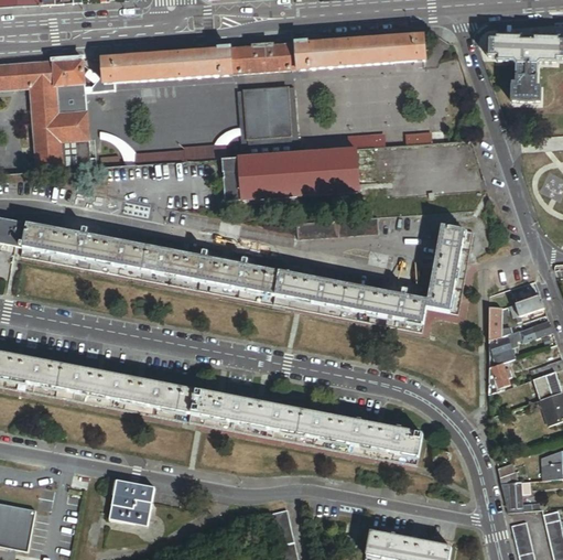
[(517,27),(517,36),(521,36),(522,33),(530,33),(530,38),(534,38),(534,28),(517,27)]
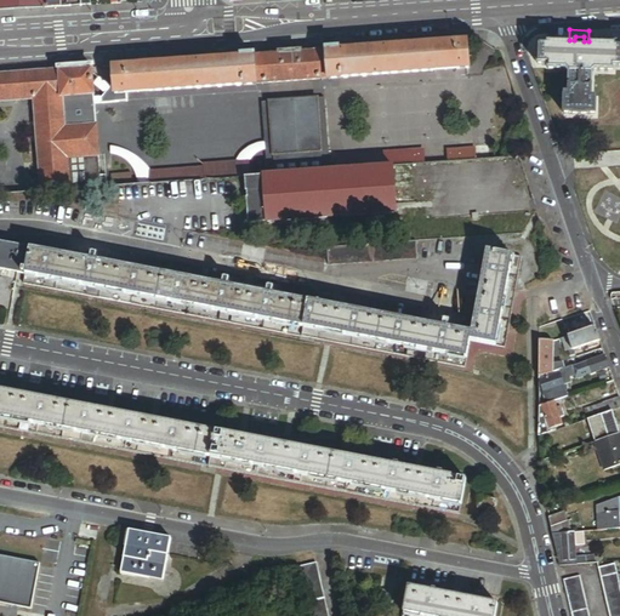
[(619,44),(614,45),(614,41),(589,41),(584,41),(584,36),(575,36),(574,40),(569,40),(544,39),(544,43),(538,43),(536,62),(547,62),(547,67),(564,67),(568,70),(568,91),(563,91),(562,110),(570,110),(570,112),(584,112),(584,110),(592,110),(593,95),(589,95),(589,72),(593,68),(610,68),(612,64),(619,63),(619,44)]
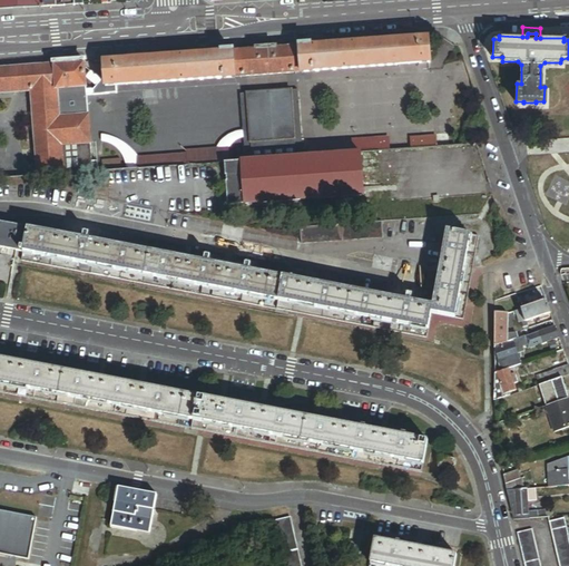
[(428,35),(393,37),(394,64),(430,60),(428,35)]
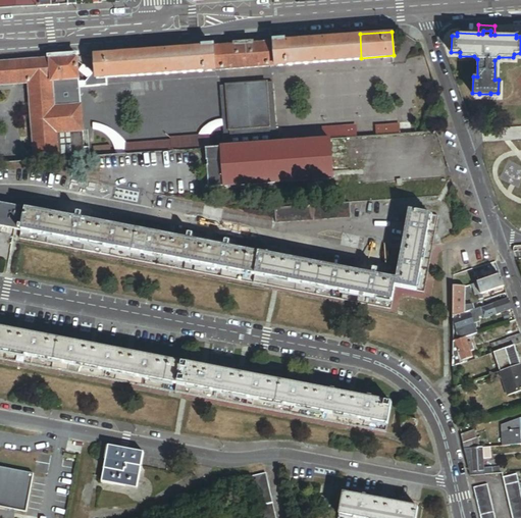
[(273,40),(243,42),(245,65),(274,63),(274,65),(285,64),(285,63),(361,58),(360,34),(283,40),(283,38),(273,39),(273,40)]
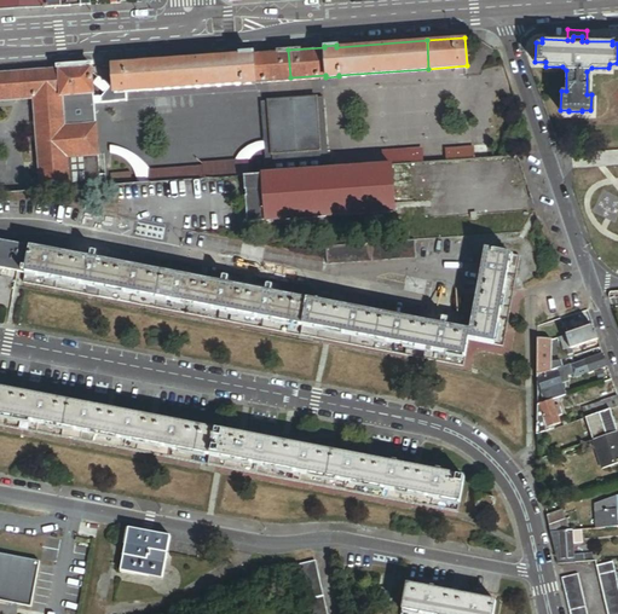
[(240,53),(149,59),(151,87),(241,81),(241,82),(254,82),(254,80),(290,77),(288,50),(252,53),(252,51),(240,52),(240,53)]
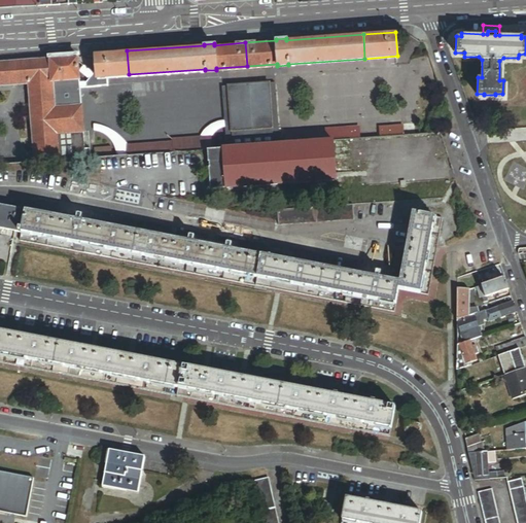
[(107,75),(129,74),(127,50),(95,54),(97,74),(97,76),(107,75)]
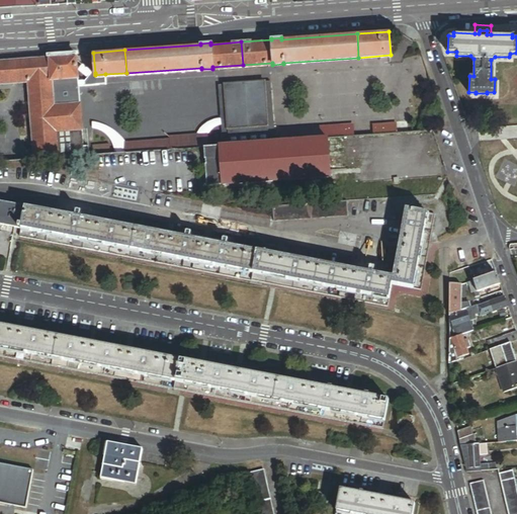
[(0,80),(27,78),(32,155),(58,153),(56,125),(82,123),(80,98),(54,100),(53,76),(78,74),(77,54),(76,52),(48,54),(48,55),(0,58),(0,80)]
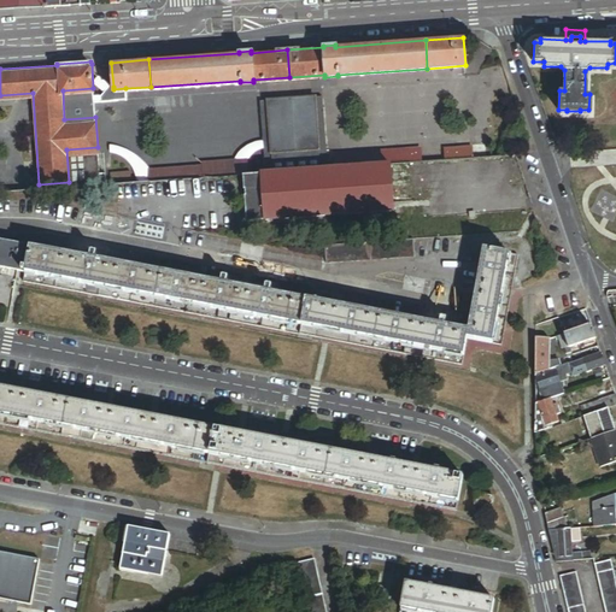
[(113,87),(93,88),(94,105),(127,104),(125,88),(113,89),(113,87)]
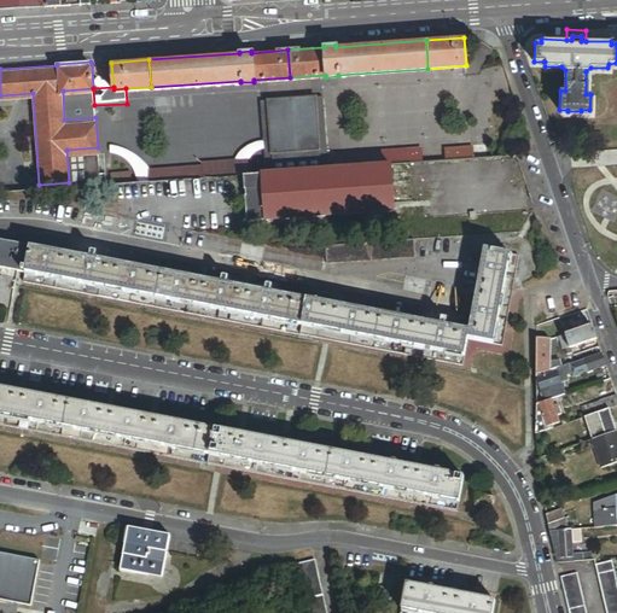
[(93,88),(63,91),(64,120),(95,117),(94,105),(93,88)]
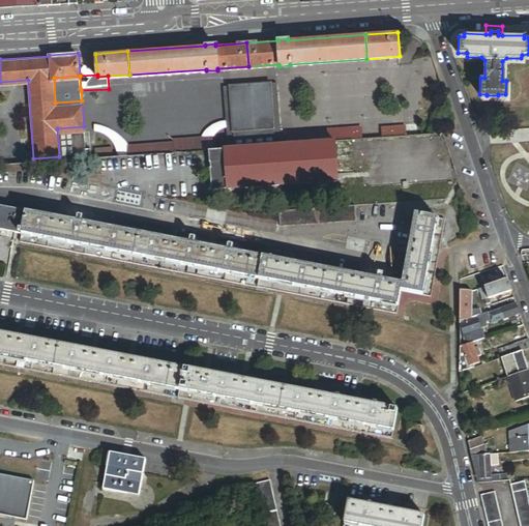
[(269,80),(250,82),(253,128),(273,127),(269,80)]
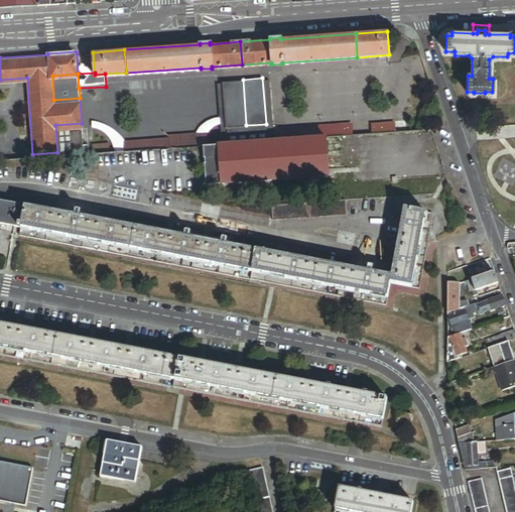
[(269,78),(262,78),(266,124),(267,140),(273,139),(269,78)]
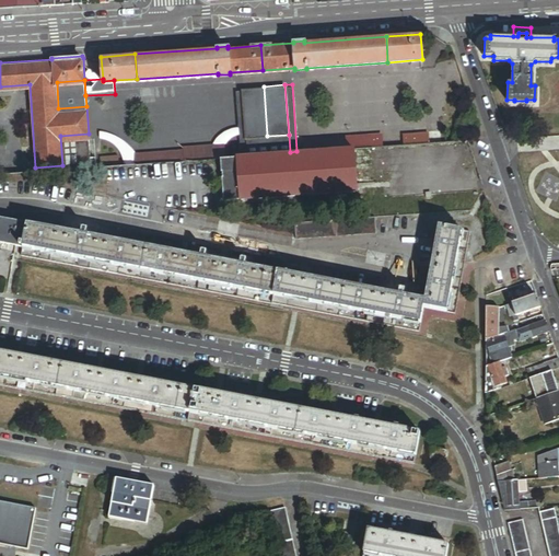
[(267,136),(264,87),(243,88),(246,138),(267,136)]
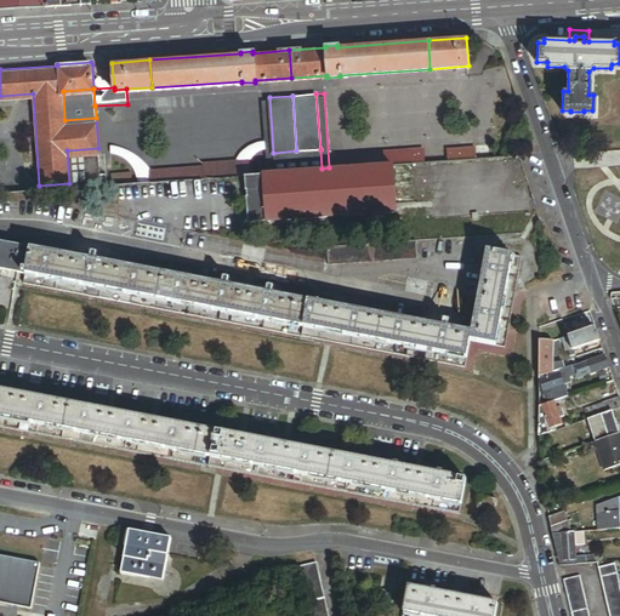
[(273,153),(269,97),(261,98),(263,136),(265,144),(266,172),(297,170),(296,150),(273,153)]
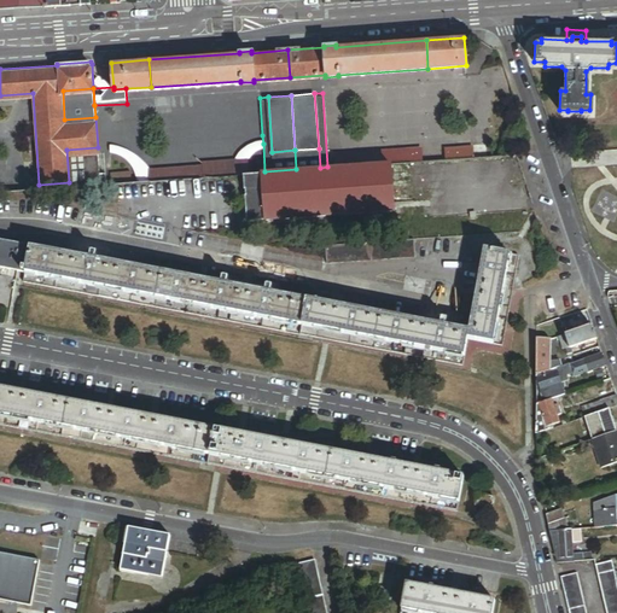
[(263,144),(262,135),(252,138),(246,141),(242,144),(238,147),(236,151),(234,155),(248,153),(251,150),(256,146),(261,145),(263,144)]
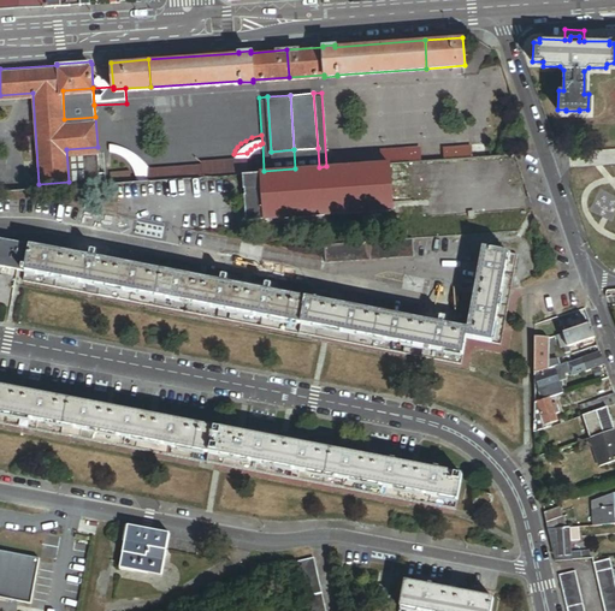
[(148,179),(147,164),(146,162),(143,159),(139,153),(132,148),(126,144),(118,142),(108,140),(108,148),(110,148),(118,150),(124,154),(129,159),(132,165),(135,172),(136,176),(136,178),(136,181),(148,179)]
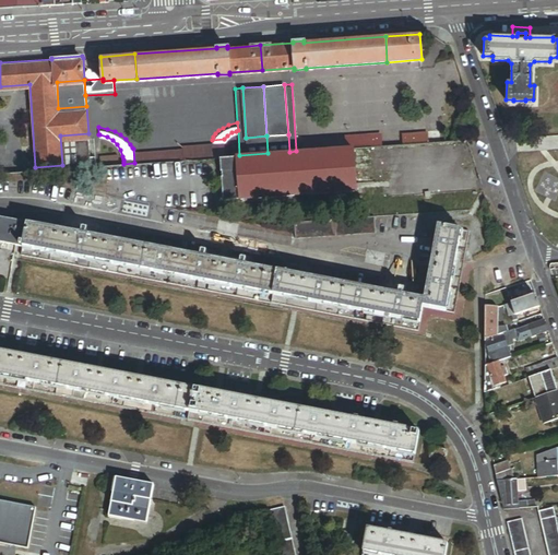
[(381,129),(300,134),(301,151),(354,148),(382,145),(381,129)]
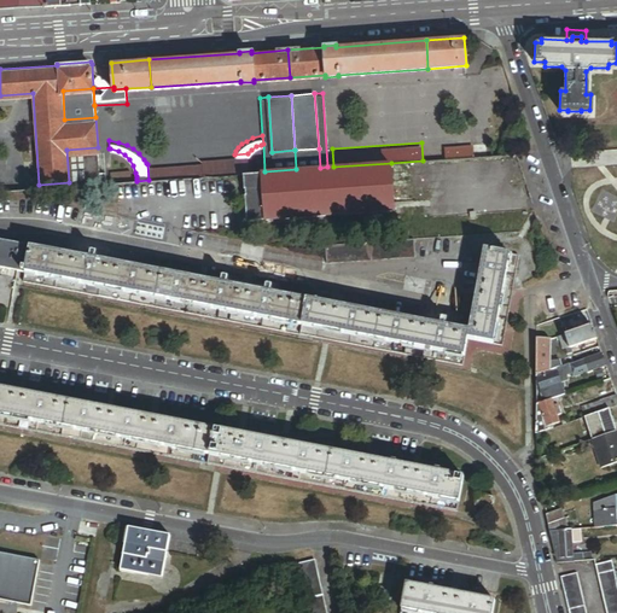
[(485,144),(471,145),(472,157),(485,156),(485,144)]
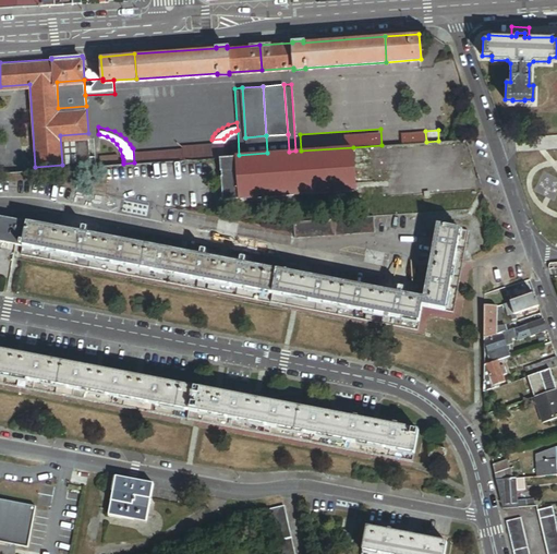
[(401,133),(401,144),(426,142),(425,131),(401,133)]
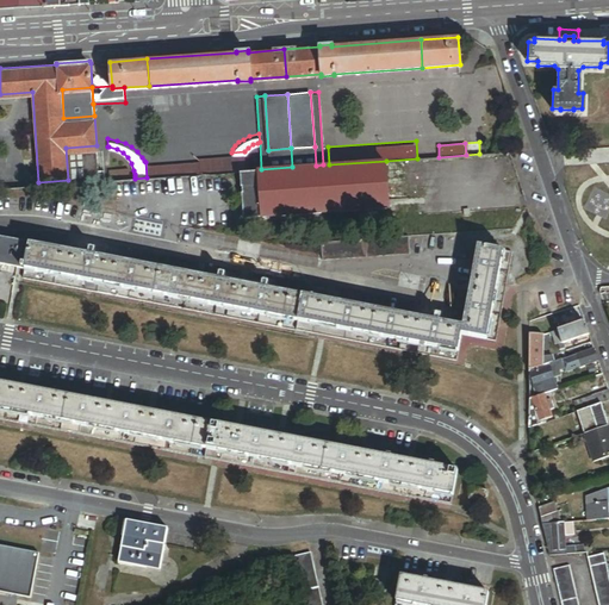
[(97,145),(66,148),(68,180),(68,184),(99,181),(98,168),(97,145)]
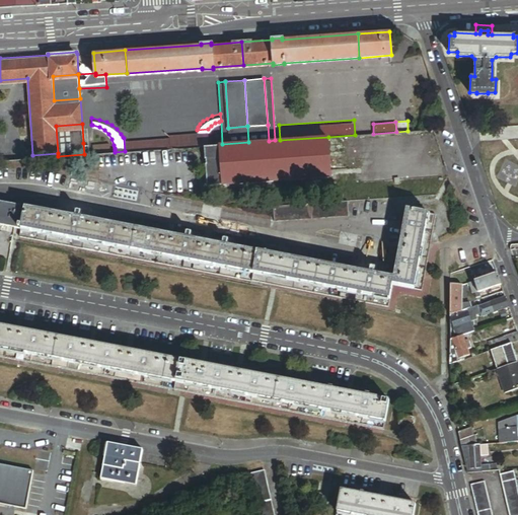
[(247,126),(248,142),(269,141),(268,125),(247,126)]
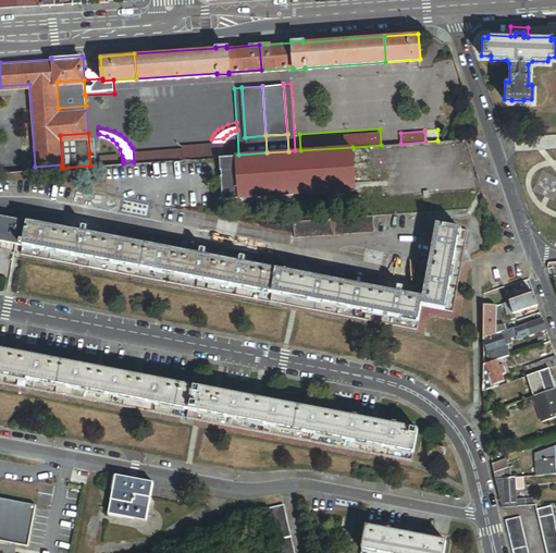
[(211,139),(181,142),(181,144),(133,148),(134,162),(174,159),(219,156),(224,156),(223,138),(211,139)]
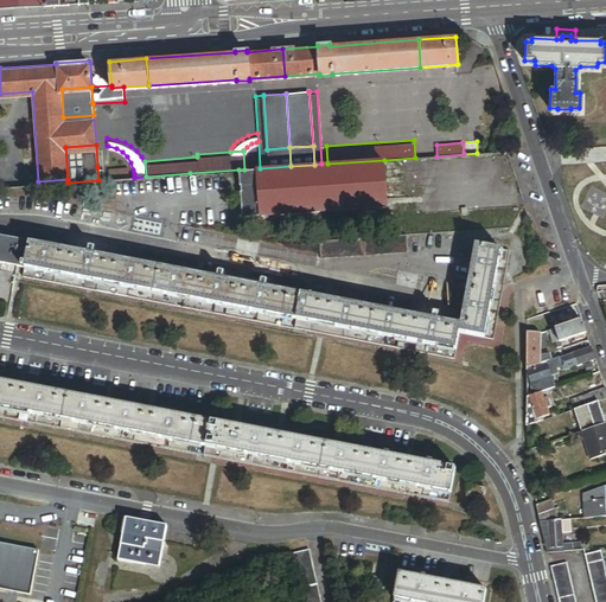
[(260,168),(257,168),(260,200),(261,213),(388,205),(384,160),(327,164),(321,164),(314,165),(291,166),(260,168)]
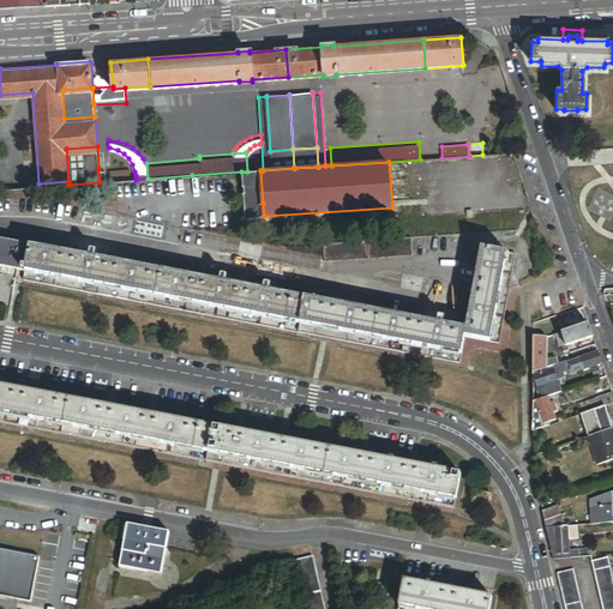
[(128,167),(109,168),(110,178),(130,176),(128,167)]
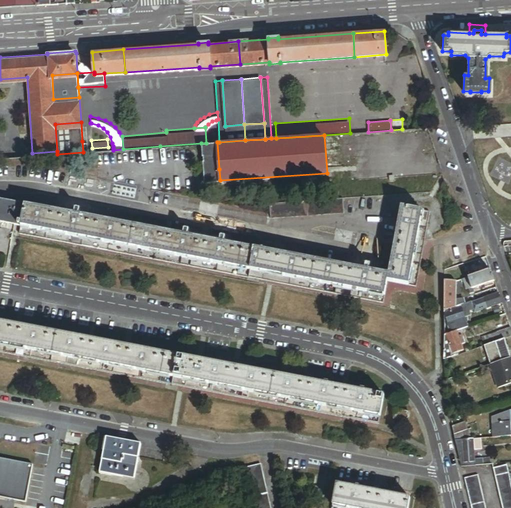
[(201,143),(203,182),(212,181),(212,170),(219,169),(217,142),(206,143),(201,143)]
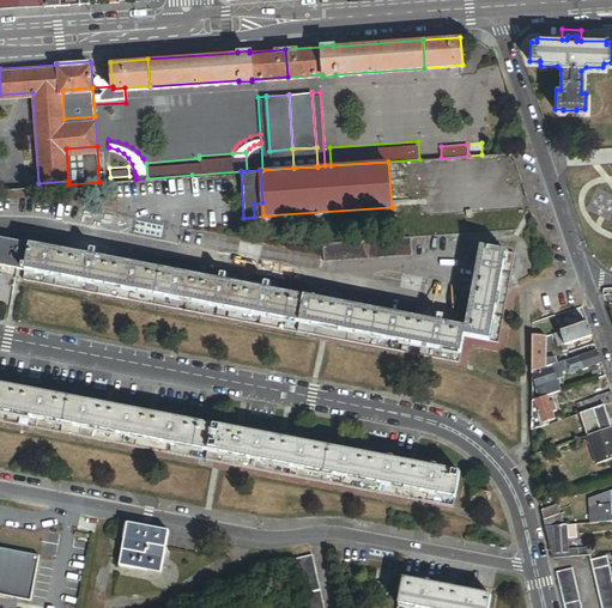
[(254,217),(264,216),(262,202),(254,204),(254,217)]
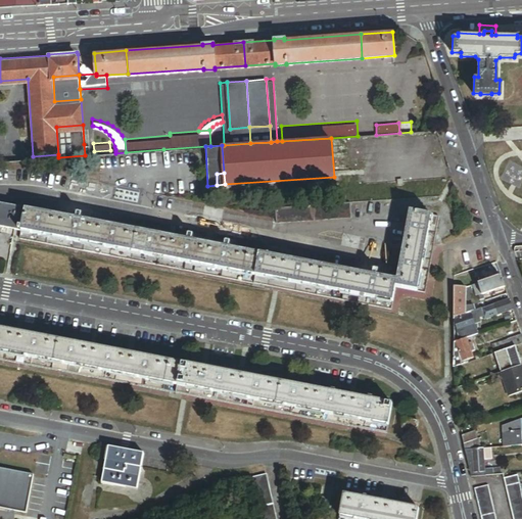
[(0,222),(19,226),(24,205),(0,200),(0,222)]
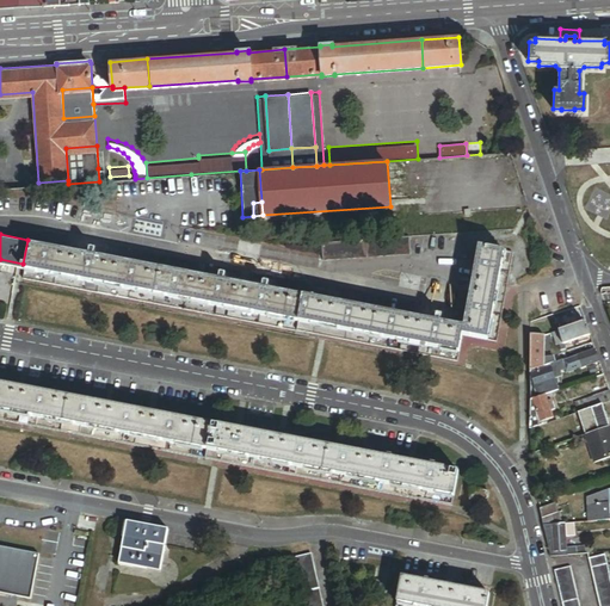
[(411,251),(410,234),(321,240),(322,258),(411,251)]
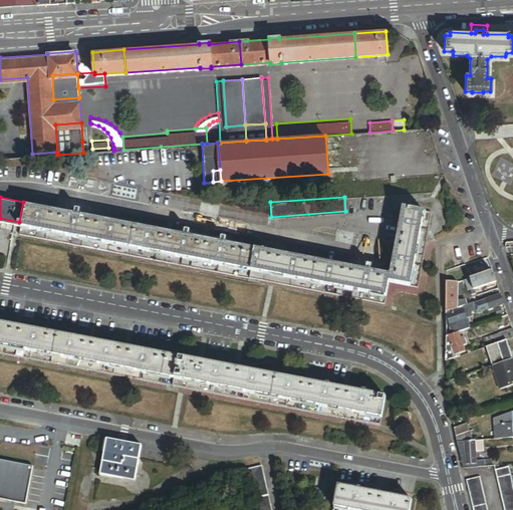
[(23,202),(19,222),(20,223),(19,230),(383,299),(388,277),(417,283),(432,207),(403,202),(390,269),(225,239),(219,238),(189,232),(183,231),(79,212),(73,211),(23,202)]
